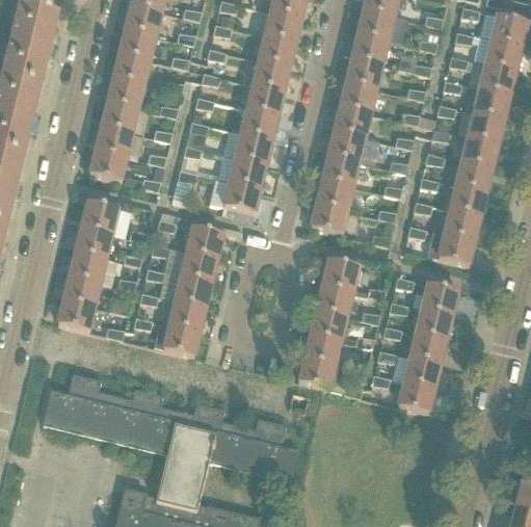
[(133,0),(132,4),(163,11),(165,0),(133,0)]
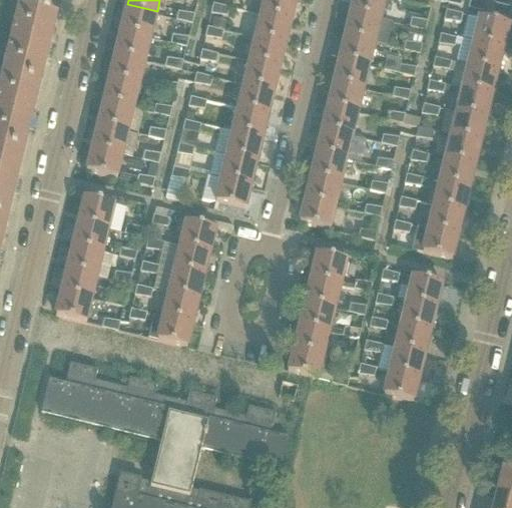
[(265,0),(262,12),(292,19),(297,0),(265,0)]
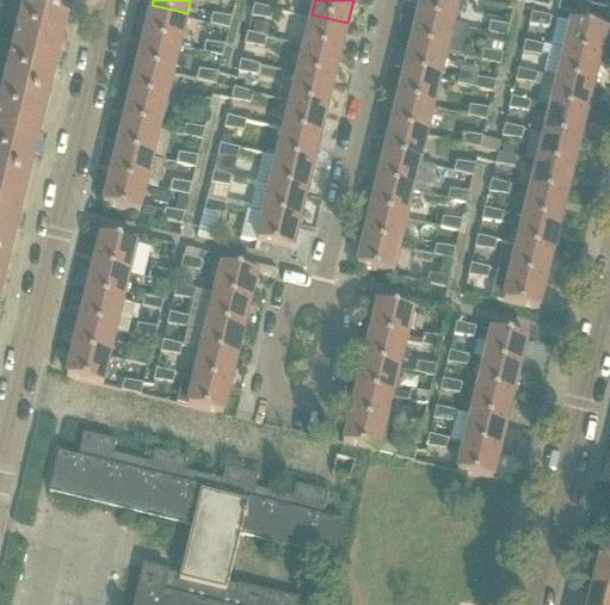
[(420,0),(418,10),(454,19),(457,0),(420,0)]
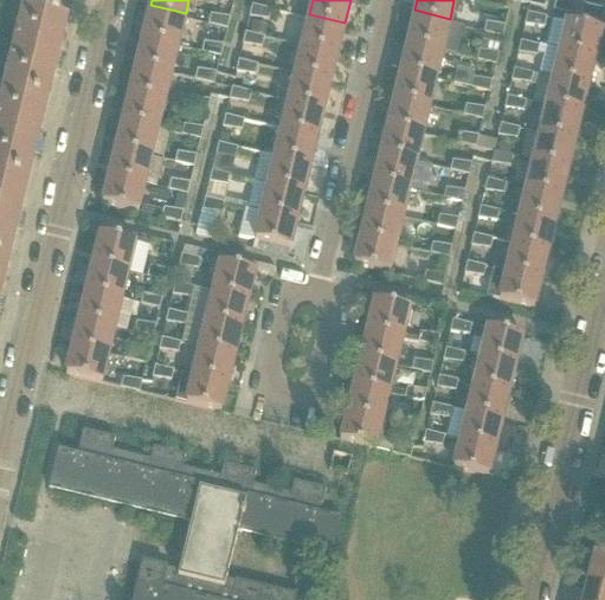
[(555,0),(554,6),(572,10),(574,0),(555,0)]
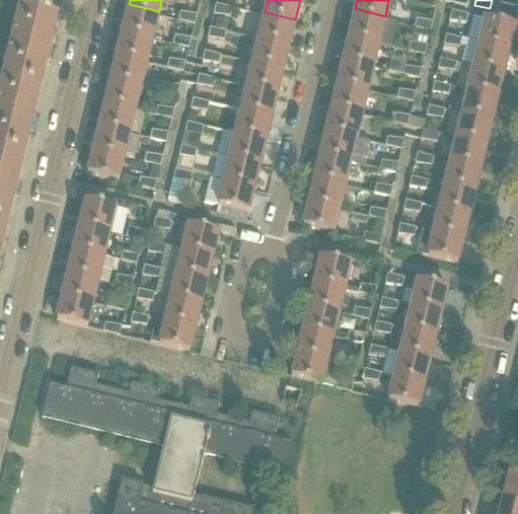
[(499,10),(515,13),(517,3),(501,0),(499,10)]
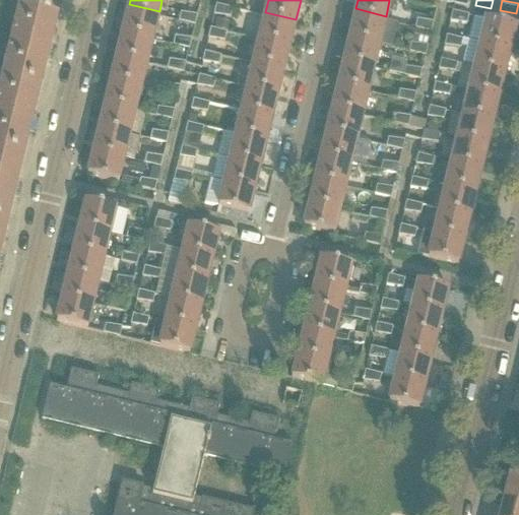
[(216,1),(214,11),(231,13),(233,5),(216,1)]
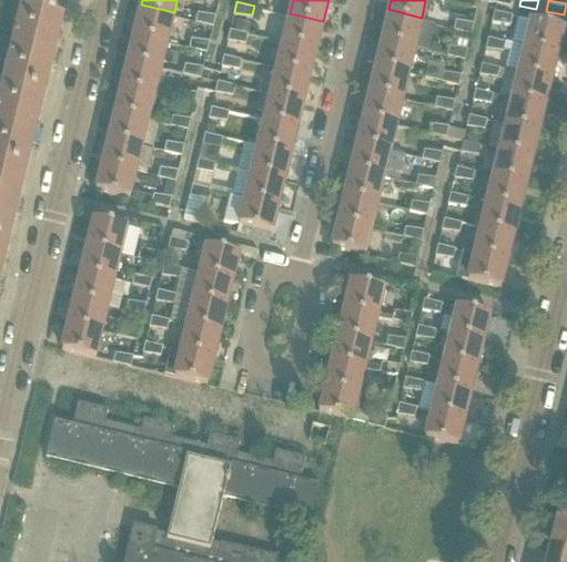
[(141,4),(135,30),(168,38),(174,12),(141,4)]
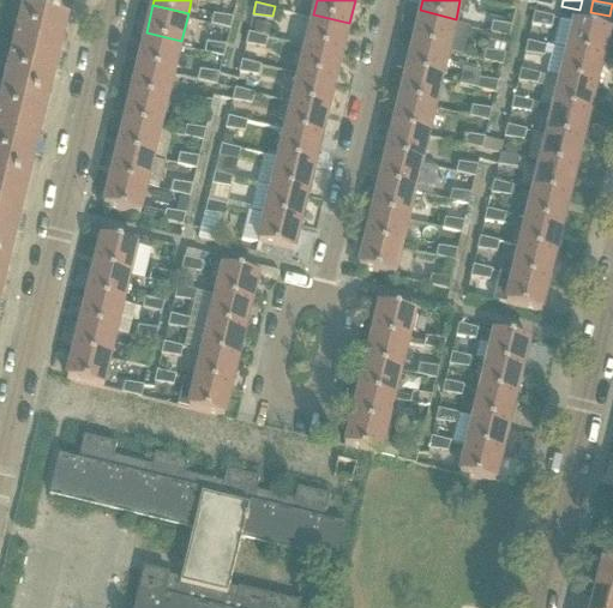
[(532,20),(551,24),(553,13),(534,8),(532,20)]
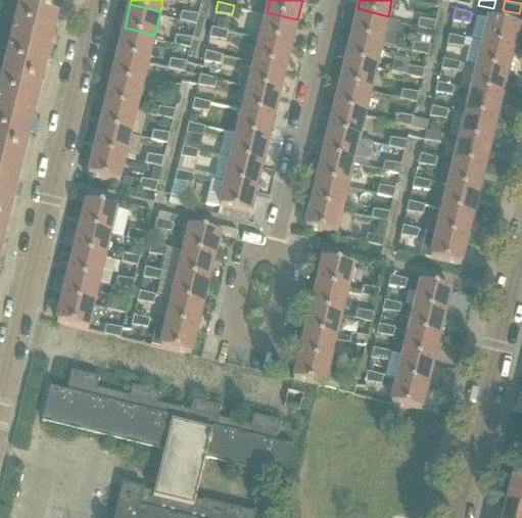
[(0,46),(9,49),(2,78),(41,88),(58,17),(49,15),(50,14),(44,13),(44,14),(19,8),(11,38),(0,35),(0,46)]
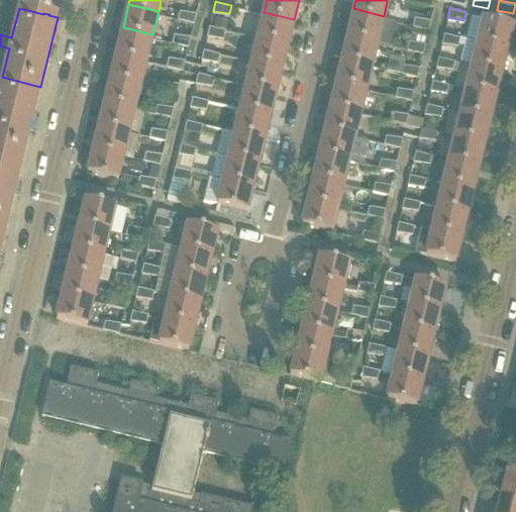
[(353,8),(347,32),(378,39),(384,16),(353,8)]
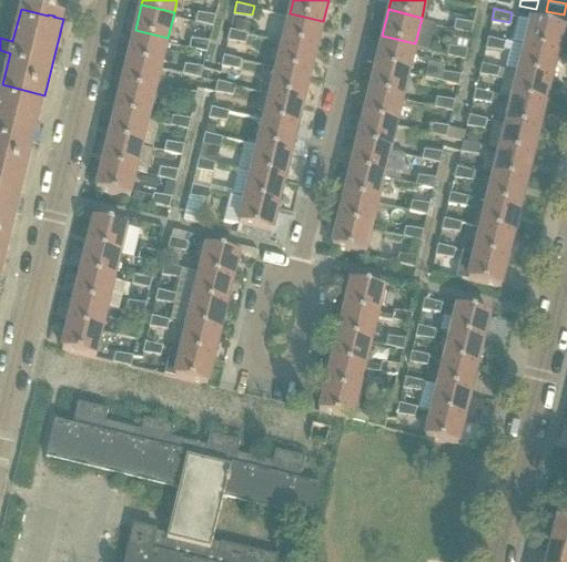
[(199,10),(195,19),(213,23),(216,12),(199,10)]
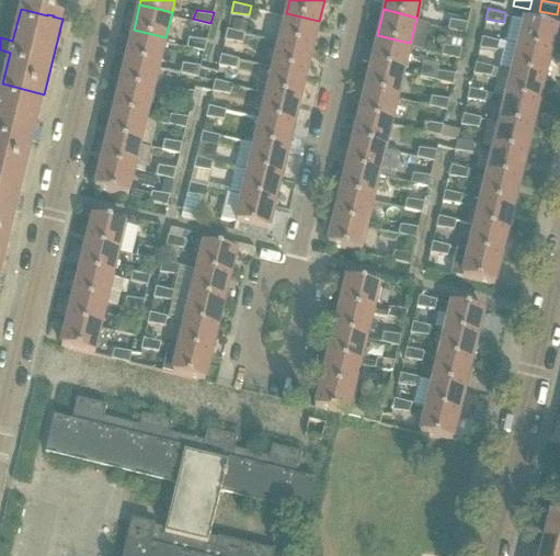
[(286,13),(281,38),(312,46),(319,21),(286,13)]
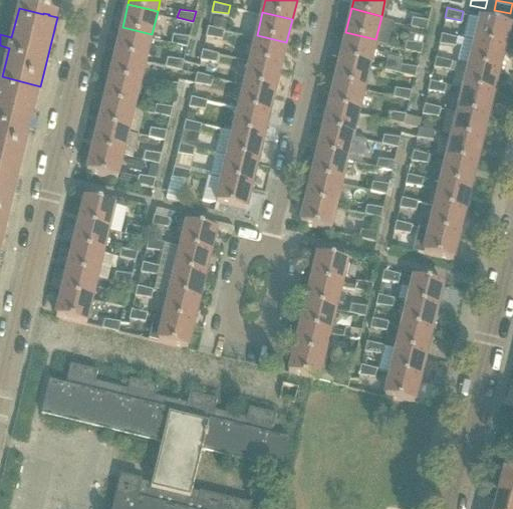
[(215,15),(213,24),(225,27),(227,18),(215,15)]
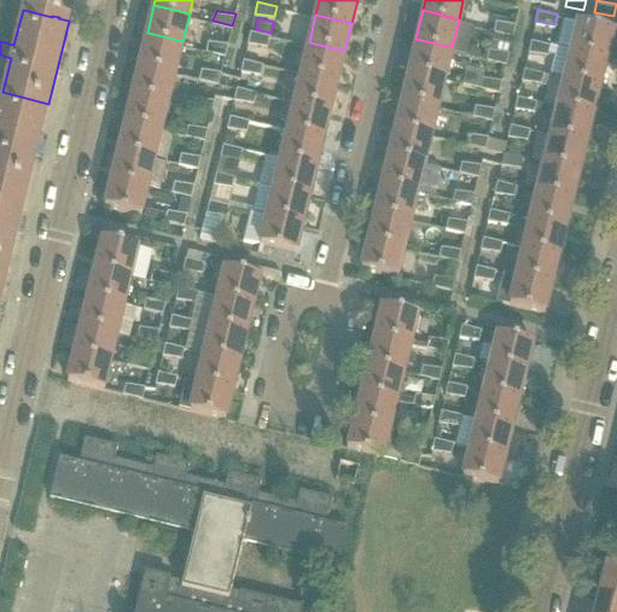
[(576,18),(570,47),(605,56),(612,27),(576,18)]
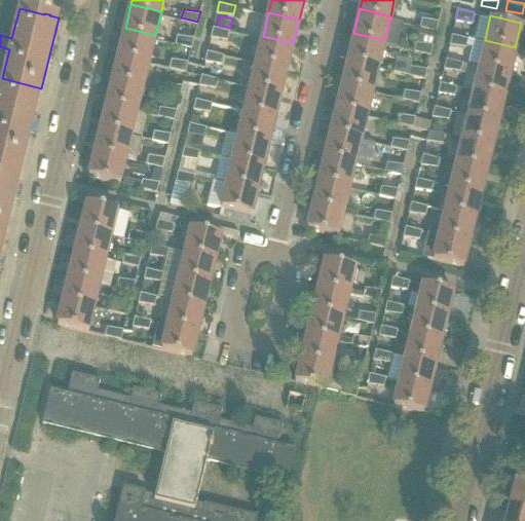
[(422,16),(420,25),(437,29),(439,19),(422,16)]
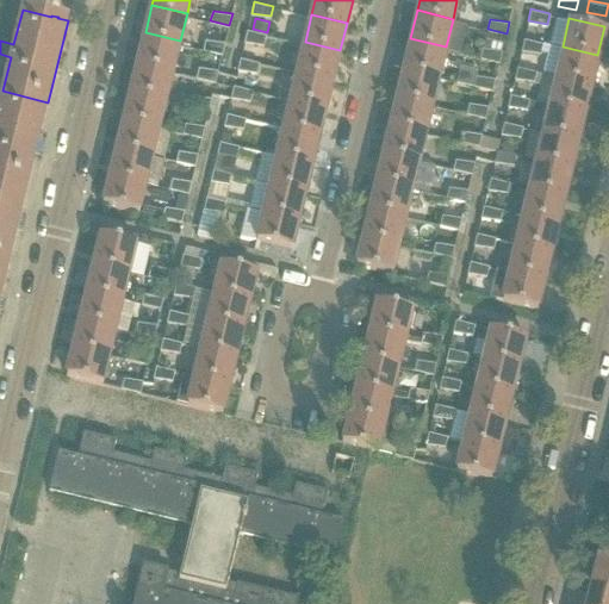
[(247,29),(244,41),(263,44),(266,33),(247,29)]
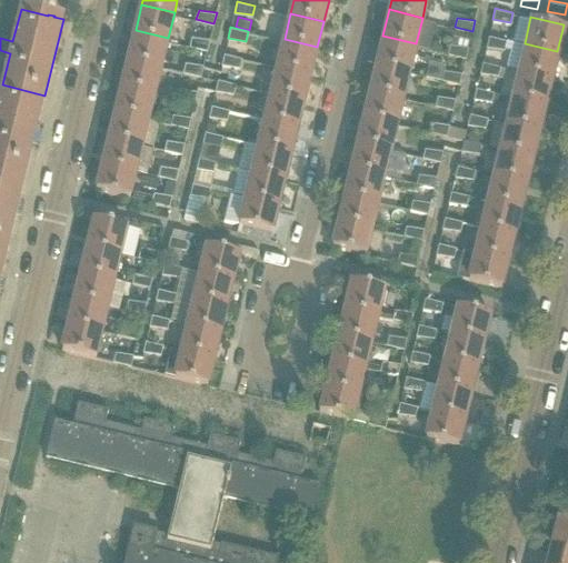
[(136,30),(129,57),(161,64),(168,38),(136,30)]
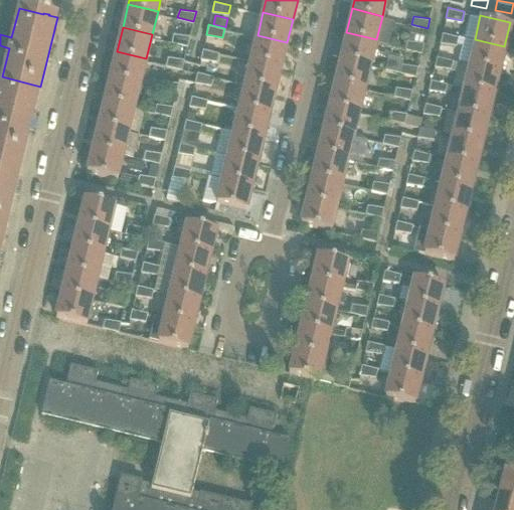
[(410,31),(406,47),(421,51),(425,34),(410,31)]
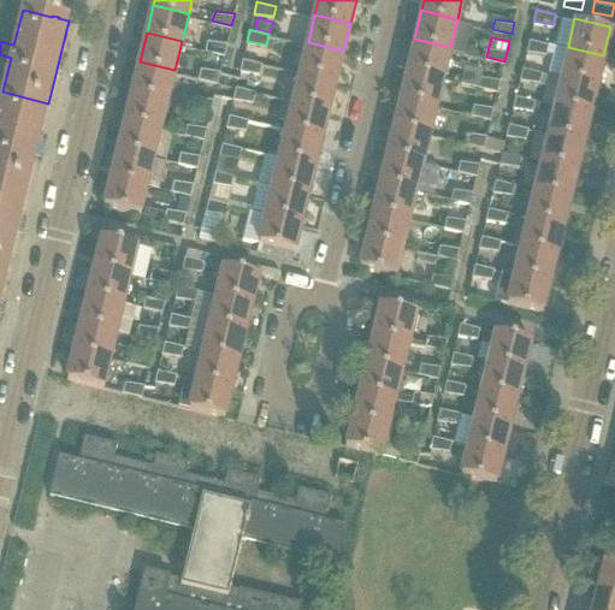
[(527,48),(547,52),(549,42),(530,37),(527,48)]
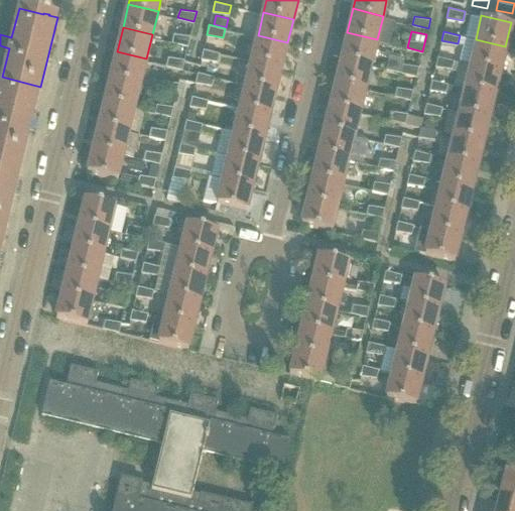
[(174,32),(172,41),(188,45),(190,34),(174,32)]
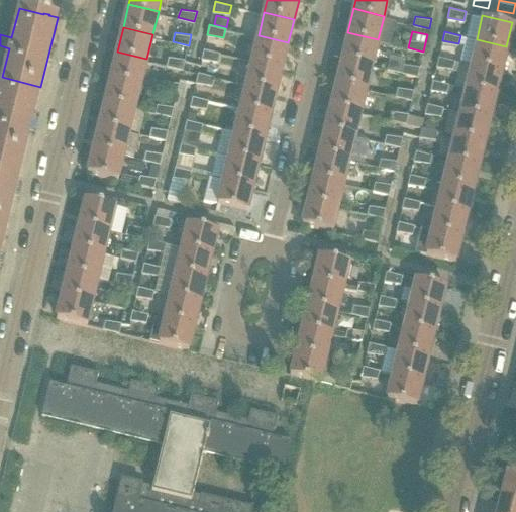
[(347,32),(342,55),(372,63),(378,39),(347,32)]
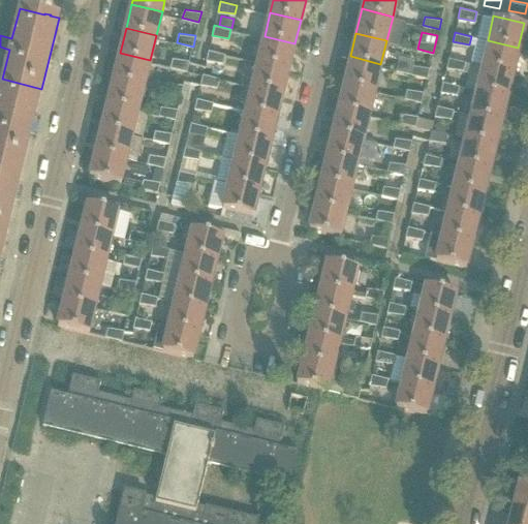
[(265,36),(258,60),(289,68),(294,43),(265,36)]
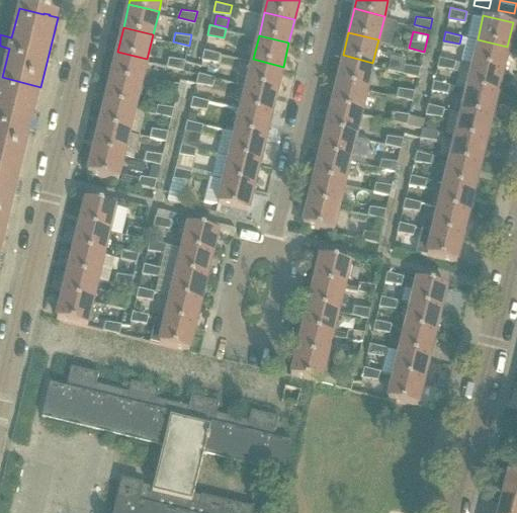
[(478,39),(471,63),(502,70),(507,47),(478,39)]
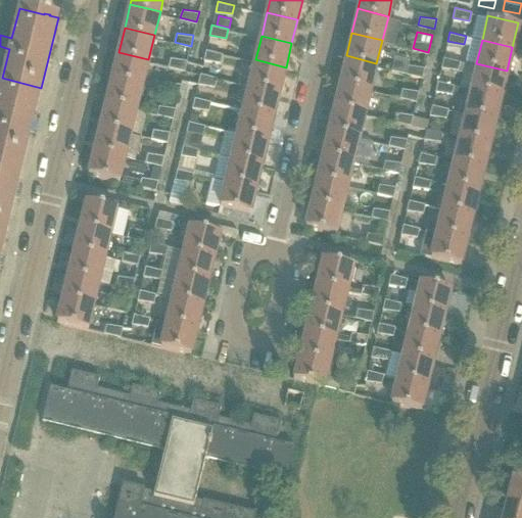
[(206,49),(204,58),(221,61),(223,52),(206,49)]
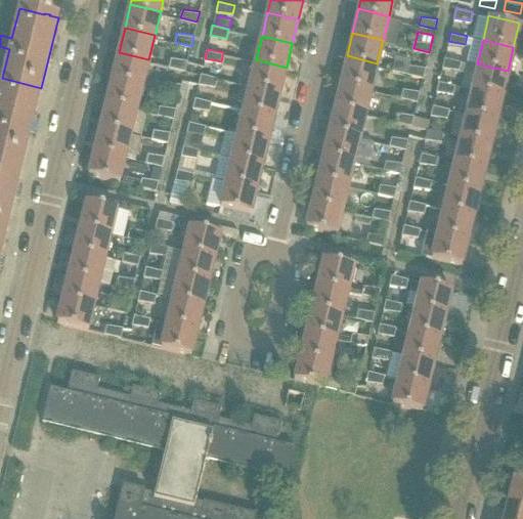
[(119,52),(113,76),(143,83),(148,59),(119,52)]
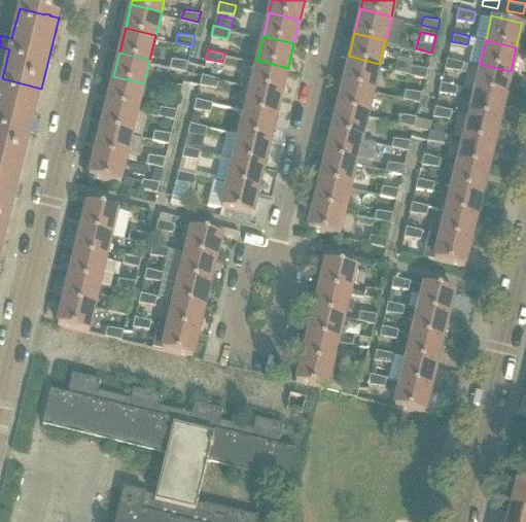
[(349,56),(343,81),(374,89),(379,64),(349,56)]
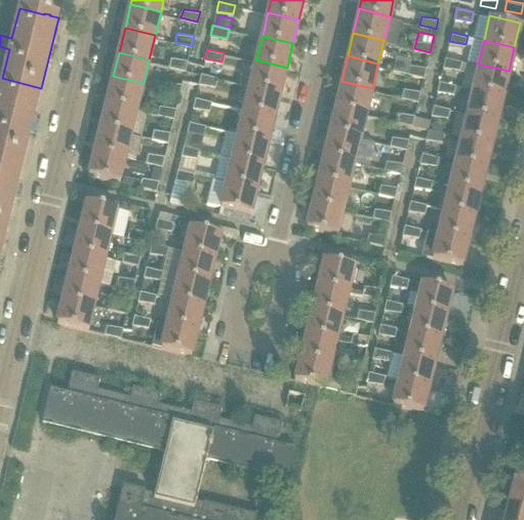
[(171,56),(169,66),(186,70),(188,61),(189,58),(188,58),(171,56)]
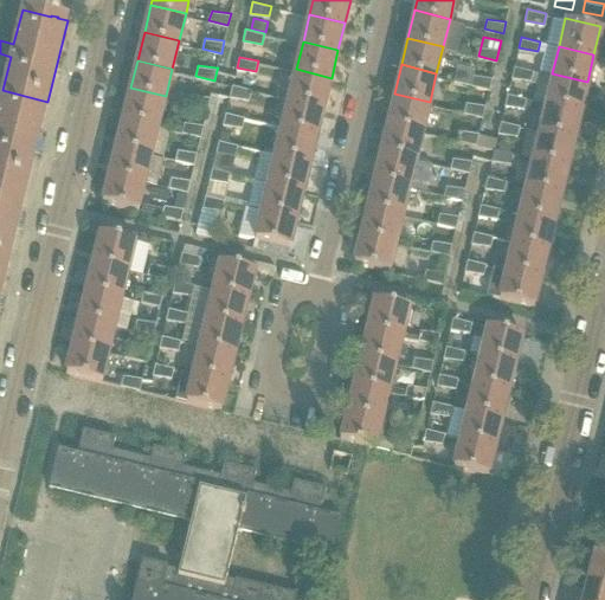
[(515,65),(512,77),(531,79),(533,69),(515,65)]
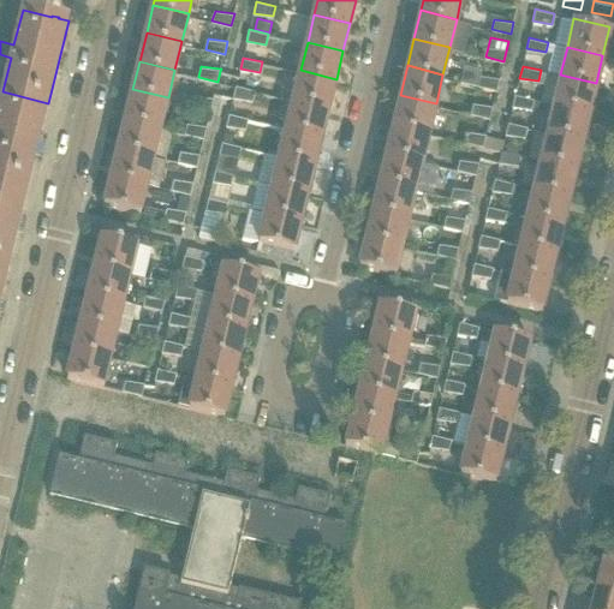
[(300,70),(293,99),(329,108),(337,79),(300,70)]
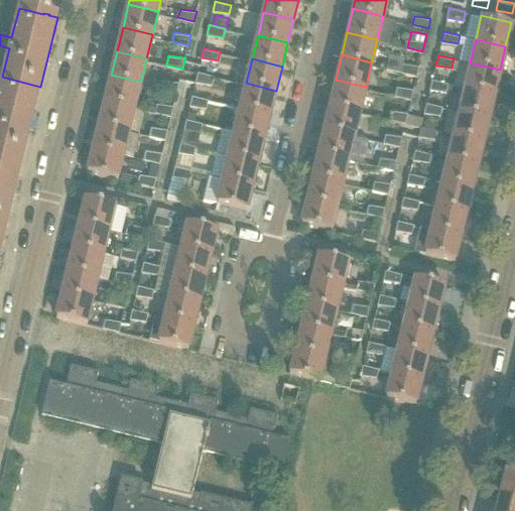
[(454,58),(452,68),(458,69),(454,83),(465,86),(494,93),(500,70),(470,62),(454,58)]
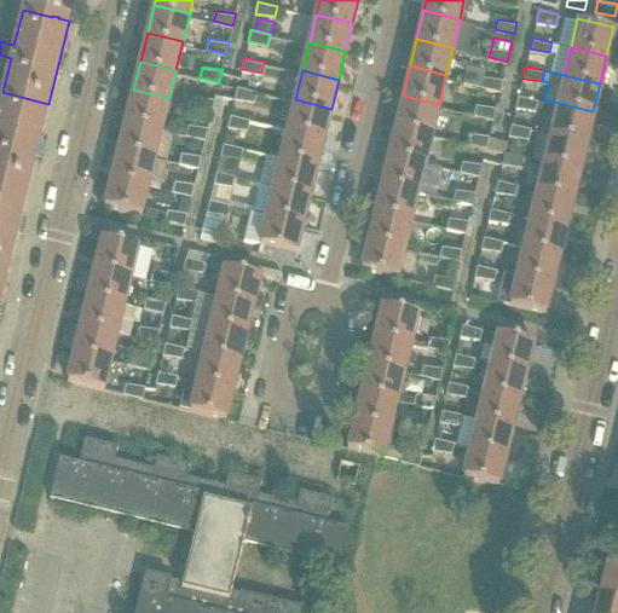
[(484,75),(481,86),(500,90),(502,79),(484,75)]
